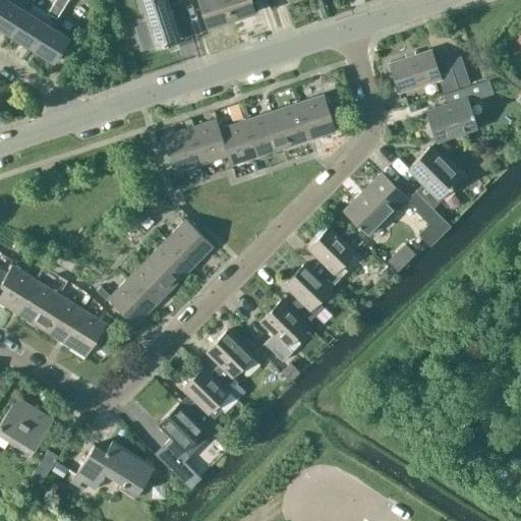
[(1,0),(0,2),(0,29),(10,35),(24,11),(22,10),(29,0),(27,0),(1,0)]
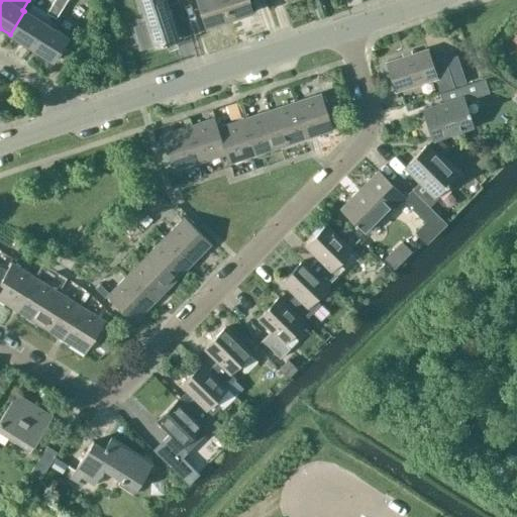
[(146,22),(133,26),(141,48),(153,45),(178,38),(167,5),(172,4),(170,0),(138,0),(142,12),(146,22)]
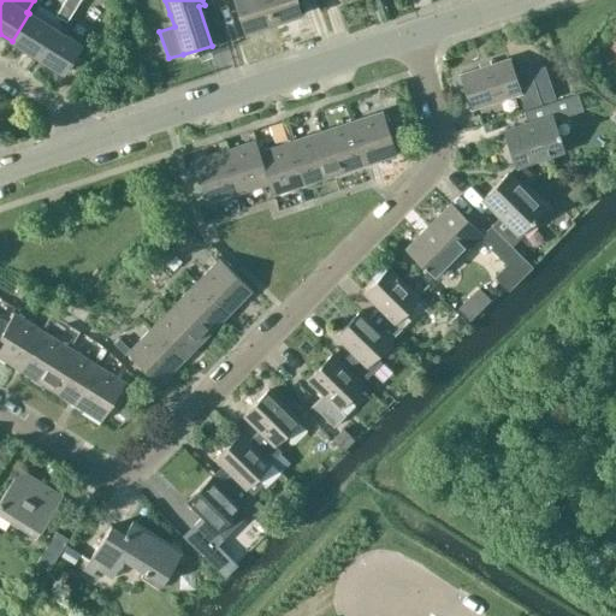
[(234,0),(244,33),(273,23),(265,0),(234,0)]
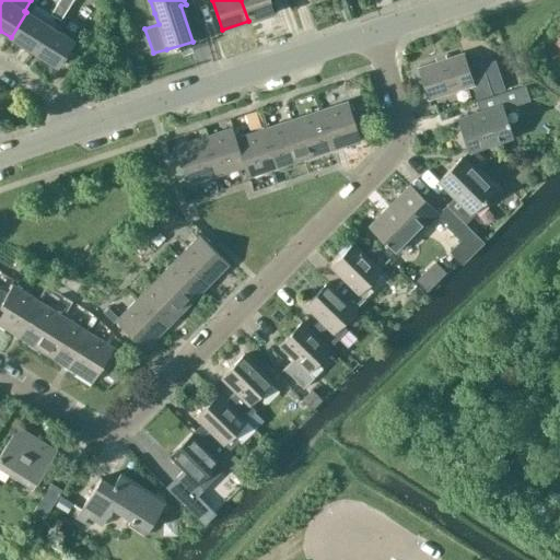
[(241,0),(248,21),(273,12),(269,0),(241,0)]
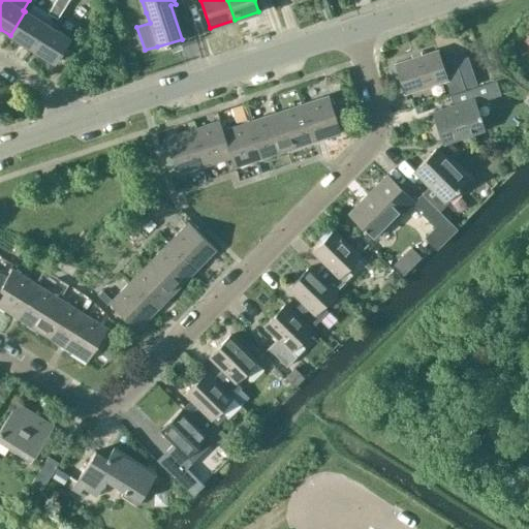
[(57,19),(64,7),(54,1),(48,12),(57,19)]
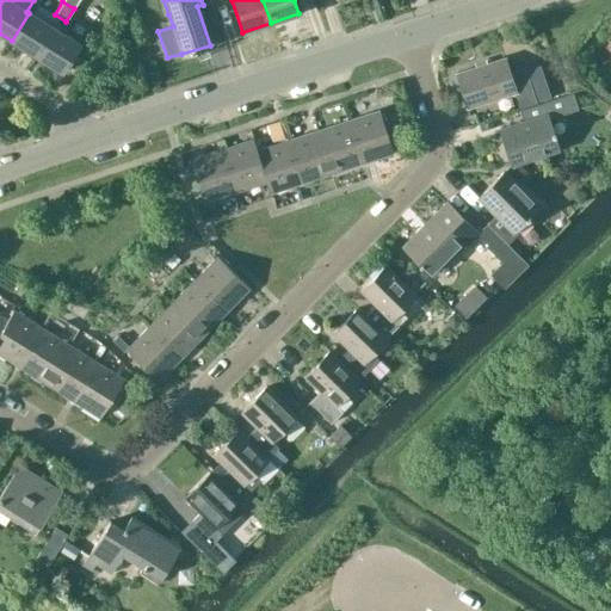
[(55,30),(29,13),(12,41),(37,57),(55,30)]
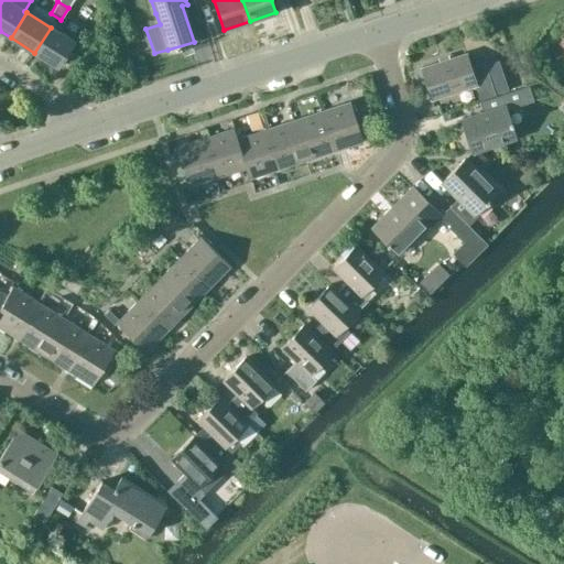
[(57,67),(74,42),(51,28),(34,53),(57,67)]
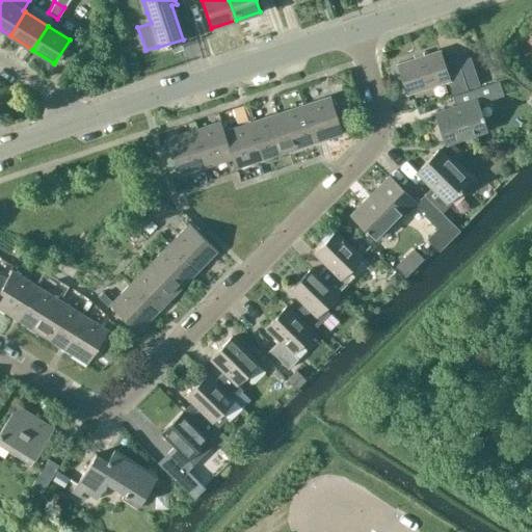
[(407,94),(448,80),(453,95),(468,90),(458,61),(444,65),(440,51),(398,64),(407,94)]
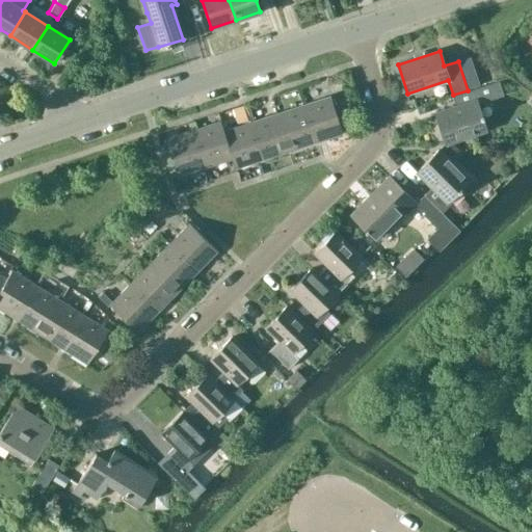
[(498,82),(478,88),(454,96),(457,108),(436,114),(446,142),(486,130),(477,102),(484,100),(484,102),(502,97),(498,82)]
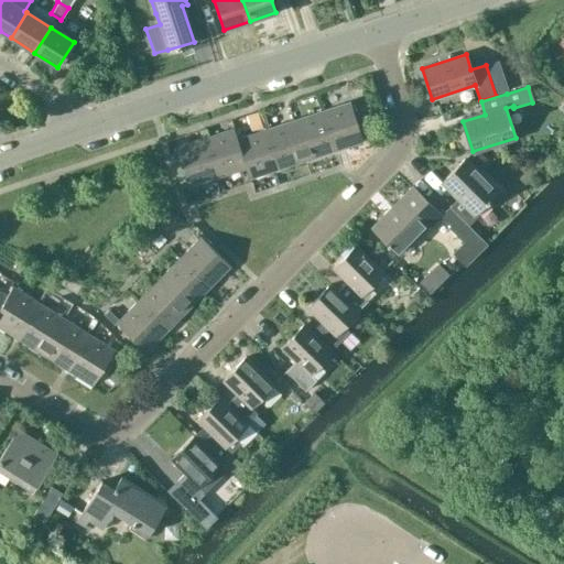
[(350,102),(322,111),(335,151),(364,141),(350,102)]
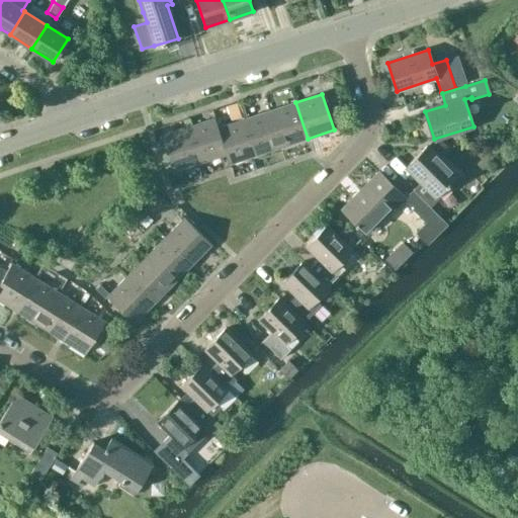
[(281,147),(308,139),(295,102),(270,111),(281,147)]
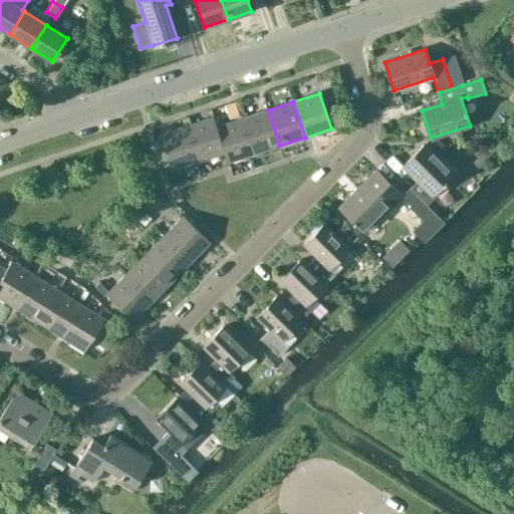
[(268,110),(242,118),(253,154),(279,146),(268,110)]
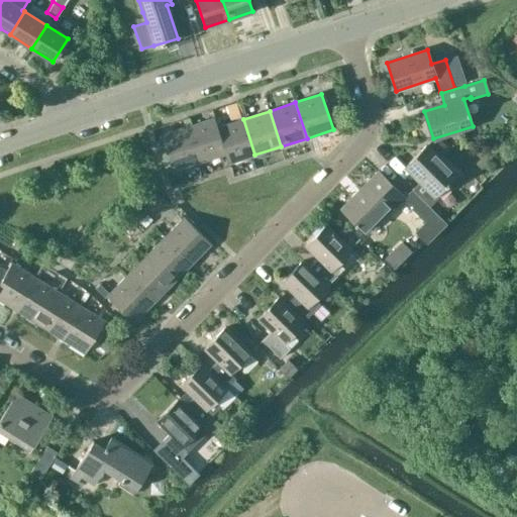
[(199,163),(225,154),(226,153),(217,127),(214,118),(188,126),(199,163)]
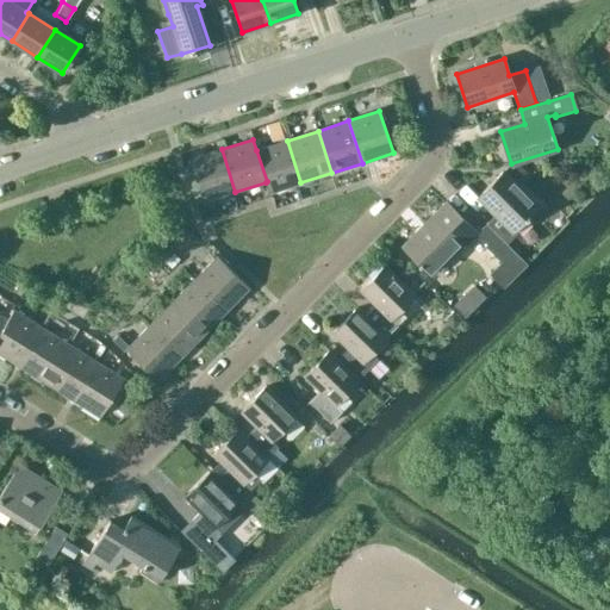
[(267,181),(266,182),(269,193),(300,182),(287,141),(256,150),(267,181)]
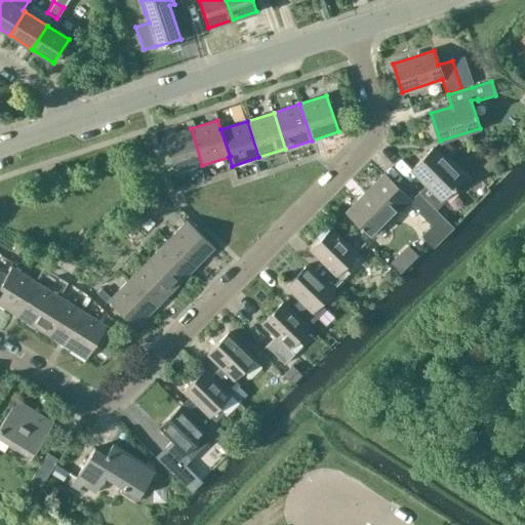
[(175,173),(202,165),(191,128),(164,136),(175,173)]
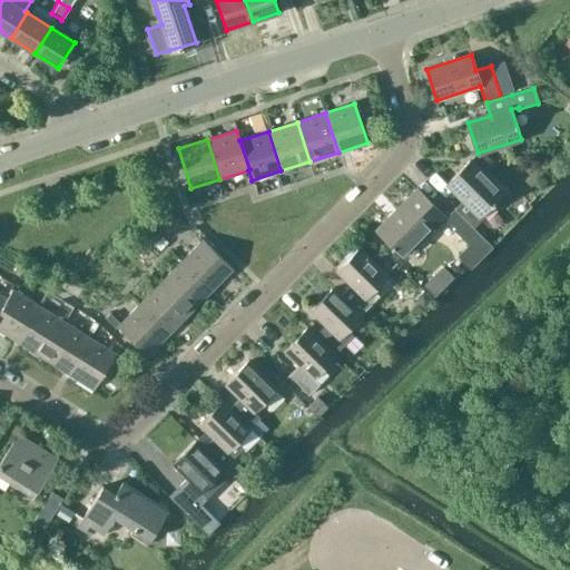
[(455,209),(461,216),(474,228),(484,218),(481,215),(503,193),(471,161),(449,184),(465,200),(455,209)]
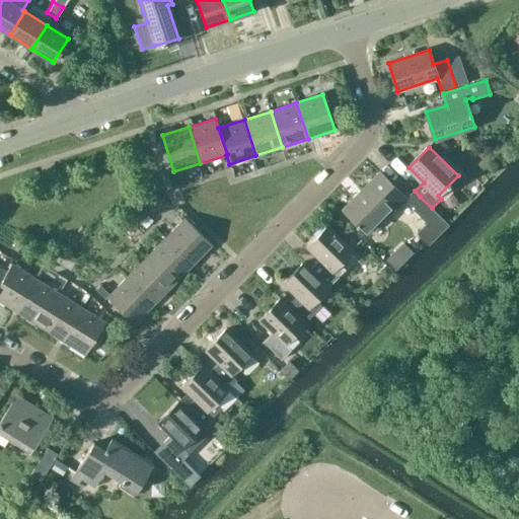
[(380,172),(344,209),(369,234),(395,208),(400,212),(408,205),(427,223),(417,233),(429,245),(449,225),(432,208),(420,197),(412,204),(380,172)]
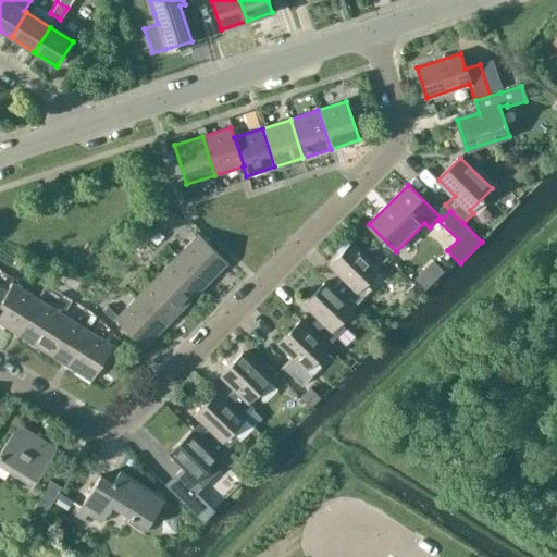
[(199,235),(178,257),(208,285),(229,263),(199,235)]
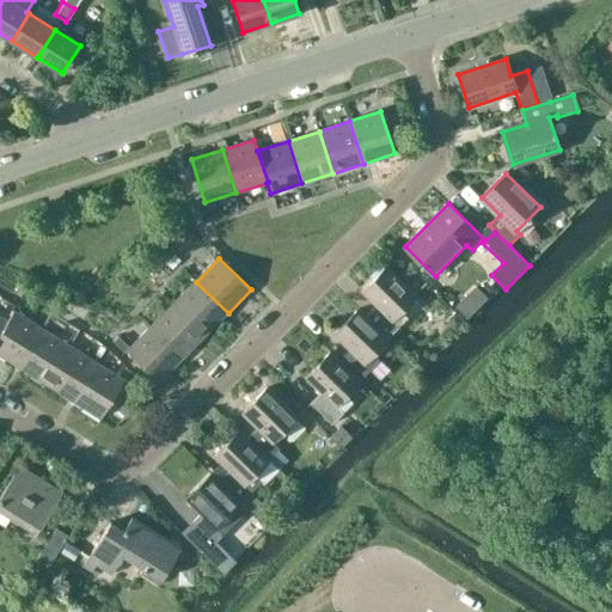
[(362,292),(378,307),(368,318),(389,338),(399,328),(398,326),(407,317),(402,312),(417,297),(415,293),(426,282),(409,267),(398,277),(387,267),(362,292)]
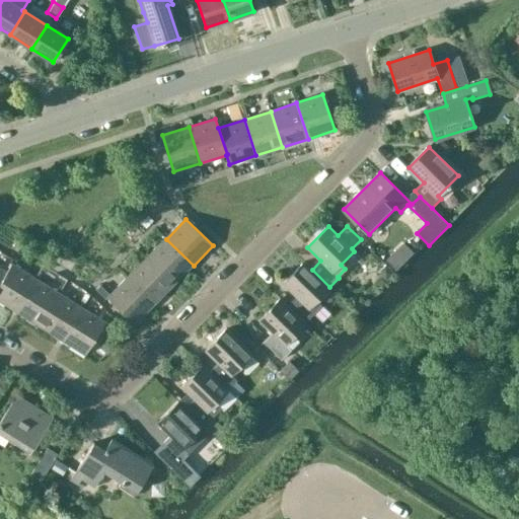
[(174,285),(194,266),(166,239),(147,258),(174,285)]
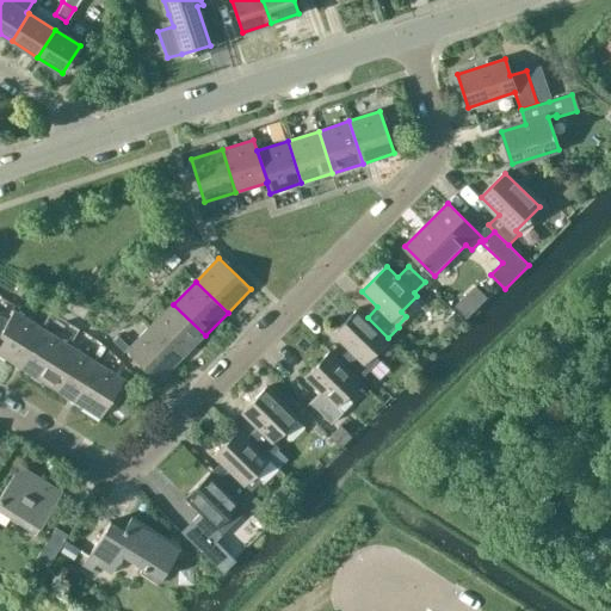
[(173,304),(150,327),(183,359),(205,335),(173,304)]
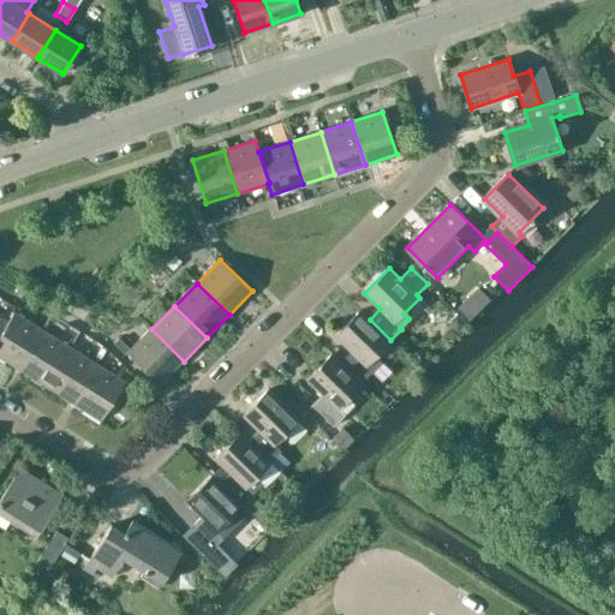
[(352,352),(341,362),(363,383),(372,372),(375,375),(383,365),(375,357),(390,340),(370,320),(362,311),(336,338),(352,352)]
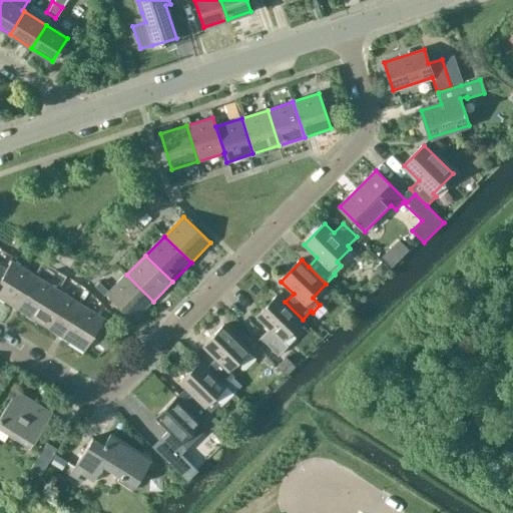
[(0,282),(0,297),(16,308),(36,277),(12,262),(7,270),(7,271),(0,282)]
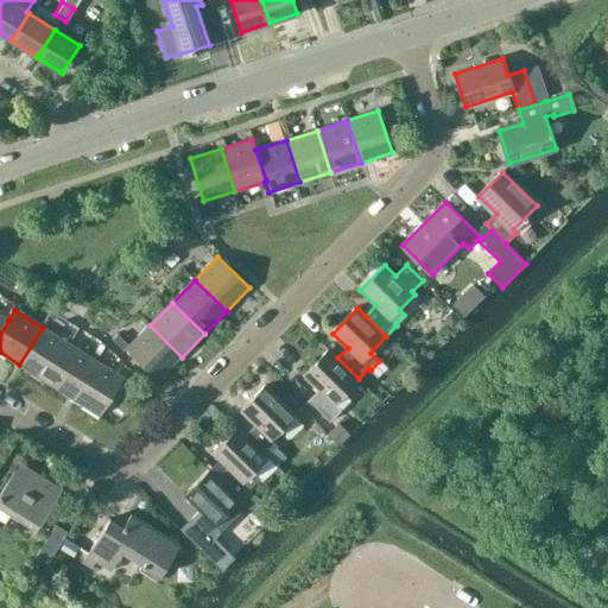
[(150,325),(127,349),(159,380),(182,358),(150,325)]
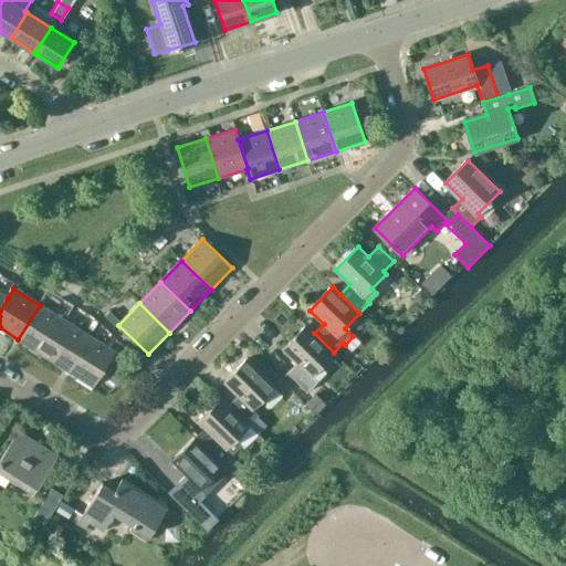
[(18,339),(43,356),(65,321),(40,305),(18,339)]
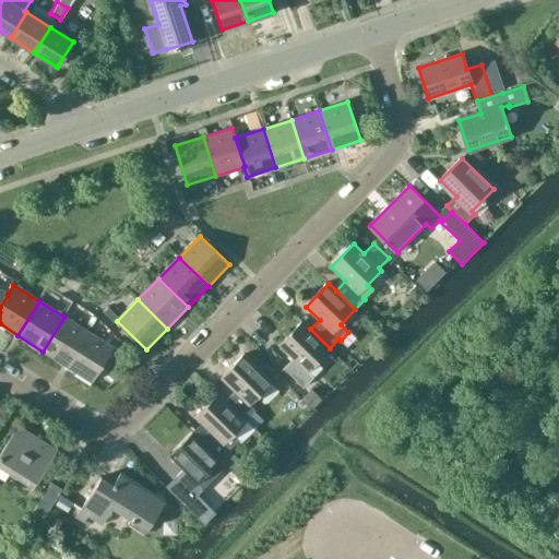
[(43,352),(68,367),(90,333),(64,317),(43,352)]
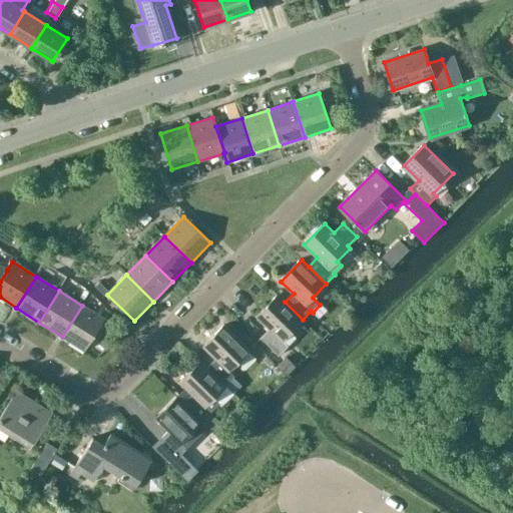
[(258,317),(271,330),(262,339),(278,355),(296,337),(290,332),(303,320),(285,302),(279,296),(258,317)]
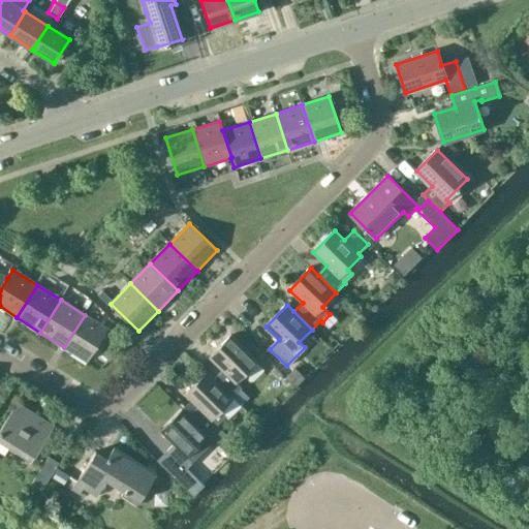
[(109,330),(85,315),(64,347),(88,363),(109,330)]
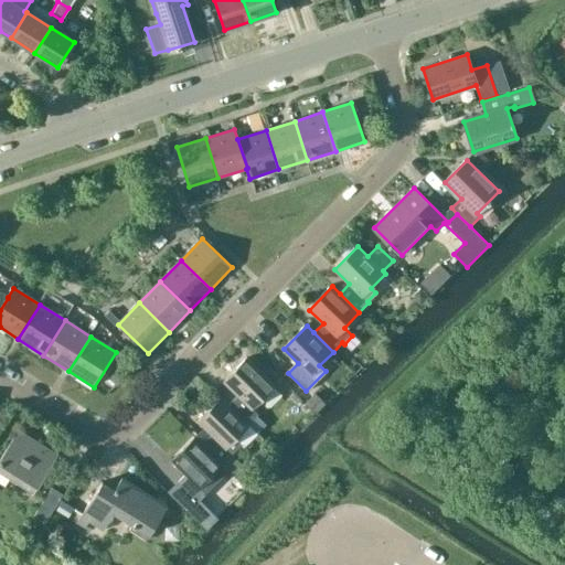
[(225,382),(238,396),(230,405),(249,425),(257,433),(266,423),(252,409),(275,386),(248,359),(225,382)]
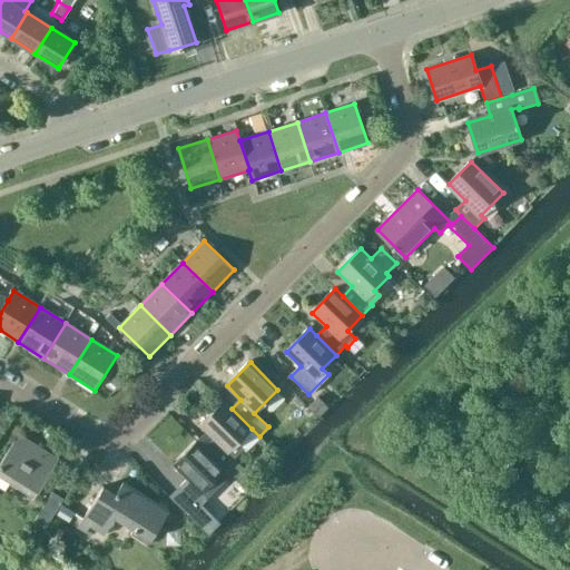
[(252,429),(232,409),(225,402),(200,425),(215,439),(205,449),(225,468),(234,477),(243,468),(227,452),(252,429)]
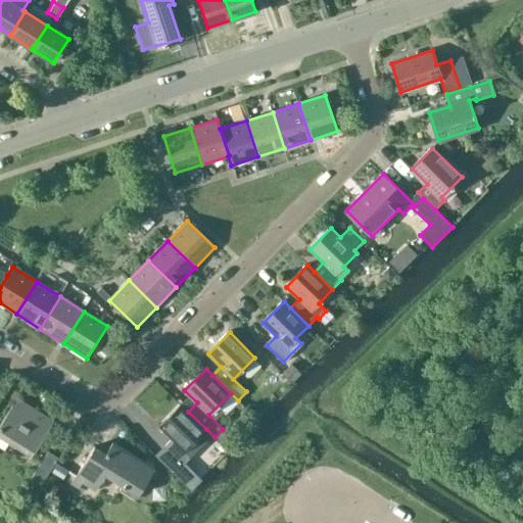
[(17,398),(0,426),(0,436),(32,457),(54,421),(17,398)]
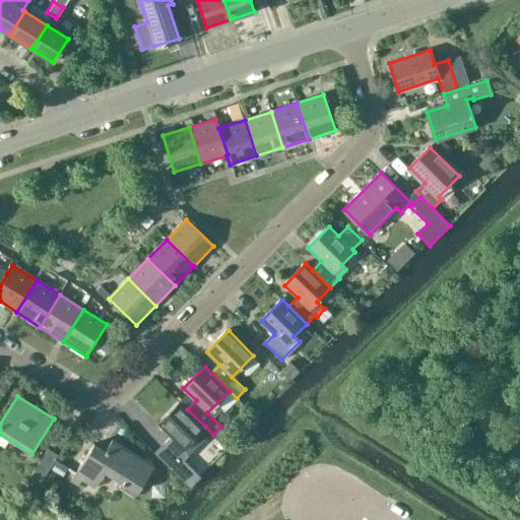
[(199,446),(192,440),(205,427),(187,409),(181,403),(159,425),(173,437),(164,446),(161,445),(153,453),(189,486),(198,476),(183,462),(191,455),(192,456),(197,455),(199,452),(199,449),(199,446)]
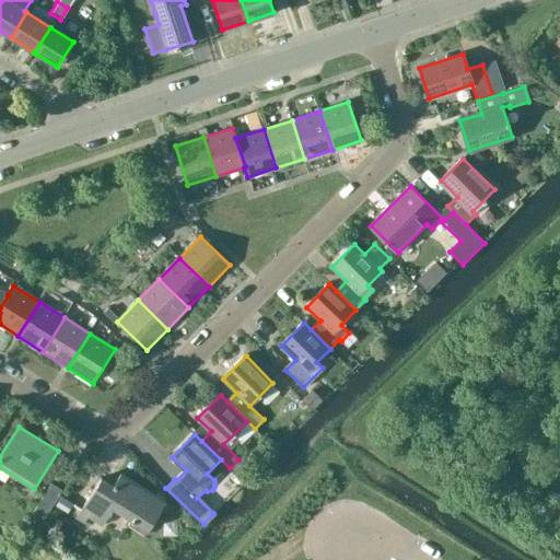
[(165,502),(120,474),(113,485),(101,478),(77,518),(84,525),(89,517),(103,526),(113,509),(131,520),(128,524),(144,535),(148,529),(165,502)]
